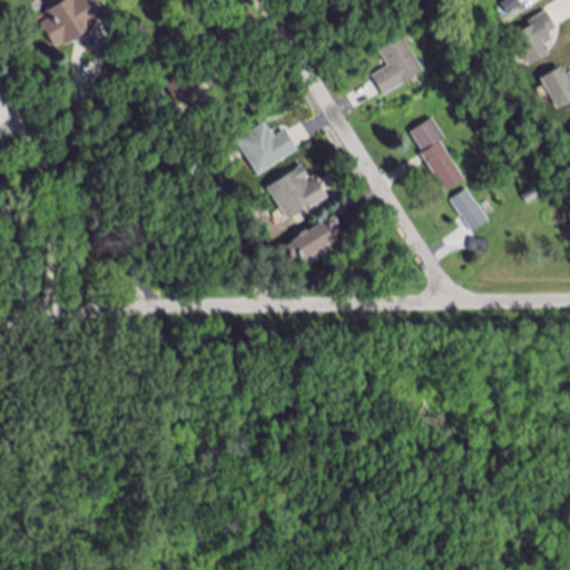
[(94,26),(95,28),(68,45),(67,42),(56,49),(39,22),(49,17),(47,13),(69,0),(98,0),(108,16),(94,26)]
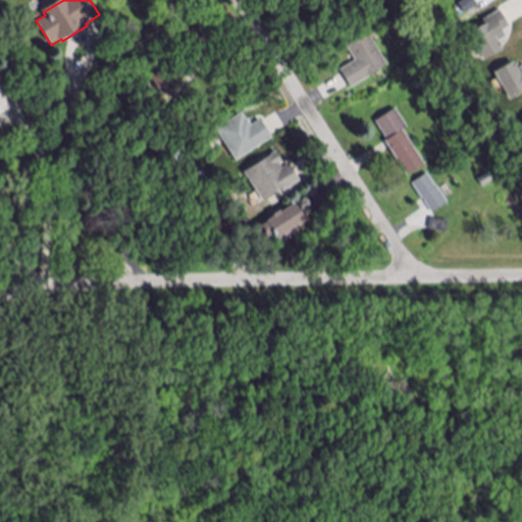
[(474,0),(478,6),(466,14),(460,5),(467,0),(474,0)]
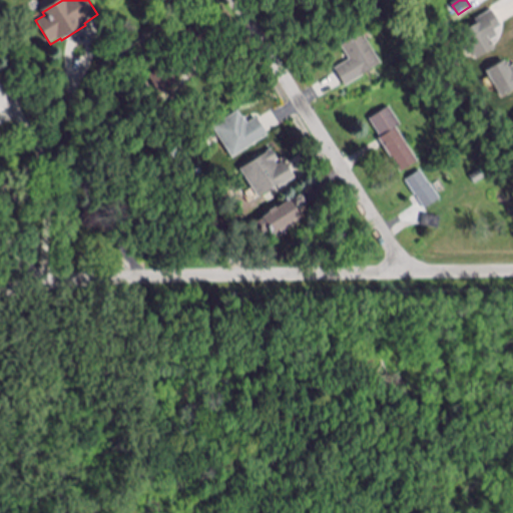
[(503,29),(496,33),(500,39),(492,43),(496,49),(477,60),(463,34),(478,24),(477,22),(494,12),(503,29)]
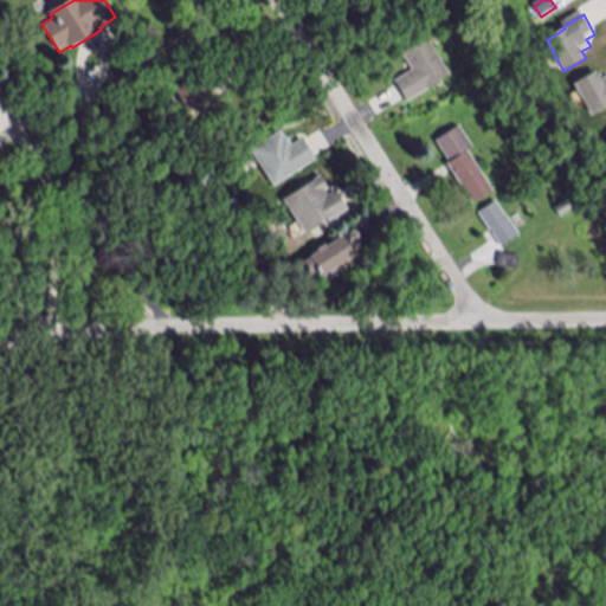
[(410,100),(397,81),(414,70),(404,53),(417,45),(430,37),(451,73),(410,100)]
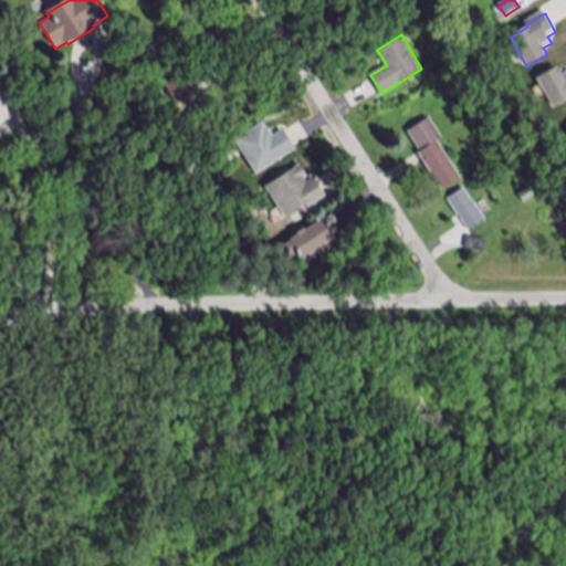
[(565,100),(554,107),(537,80),(558,67),(564,76),(565,74),(565,100)]
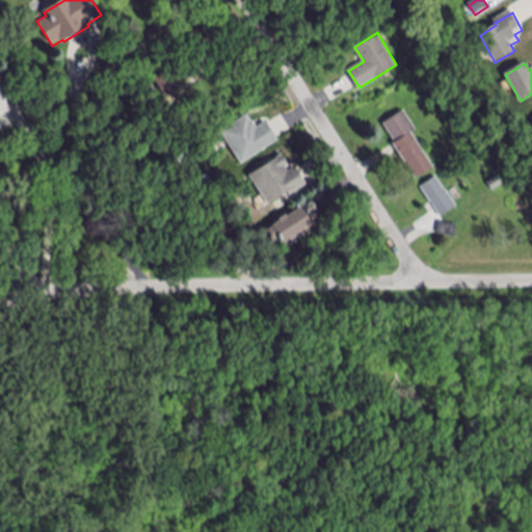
[(186,87),(166,99),(155,80),(176,68),(186,87)]
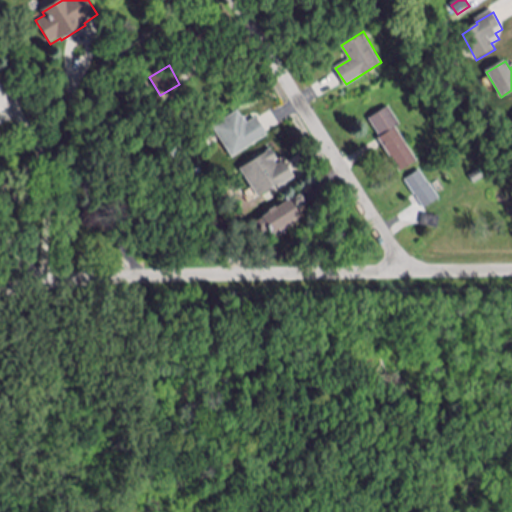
[(44,86),(35,93),(26,82),(35,74),(44,86)]
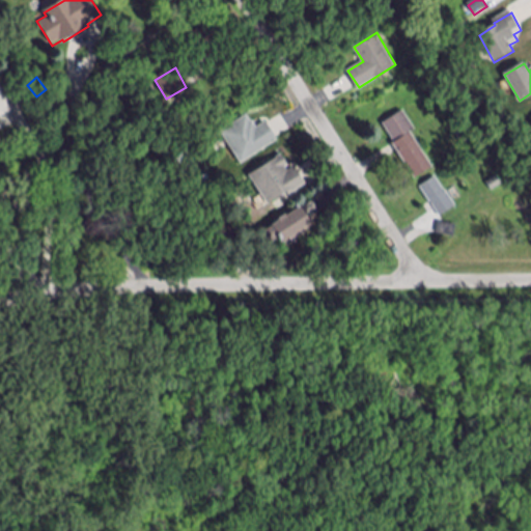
[(393,146),(395,145),(384,127),(403,113),(416,132),(411,135),(434,169),(416,180),(393,146)]
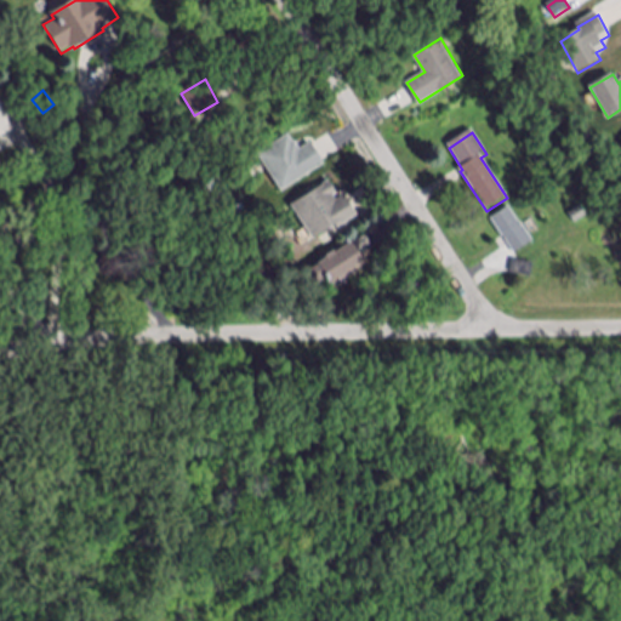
[(301,152),(313,144),(325,165),(283,192),(260,154),(290,136),(295,143),(296,143),(301,152)]
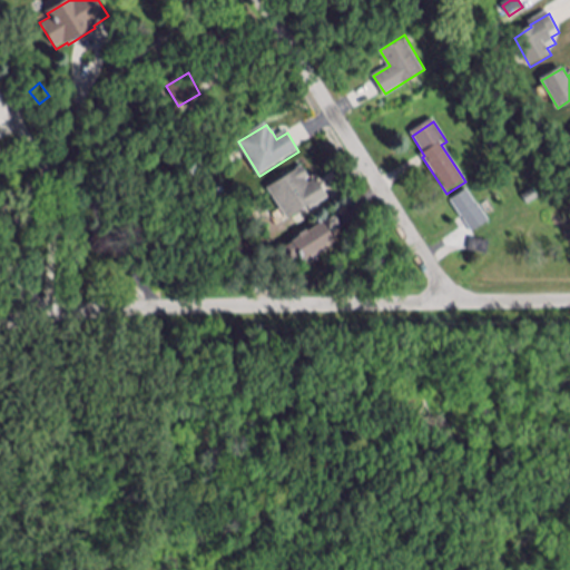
[(311,186),(318,180),(330,198),(312,210),(310,206),(288,220),(269,188),(303,167),(311,179),(307,182),(311,186)]
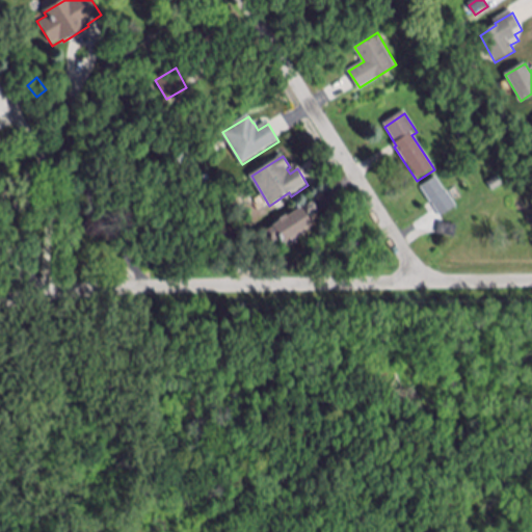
[(209,186),(201,191),(194,181),(203,176),(209,186)]
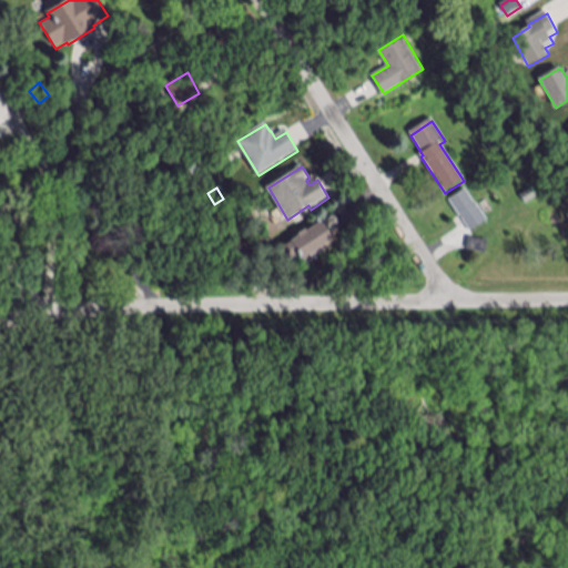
[(538,196),(527,203),(521,194),(533,188),(538,196)]
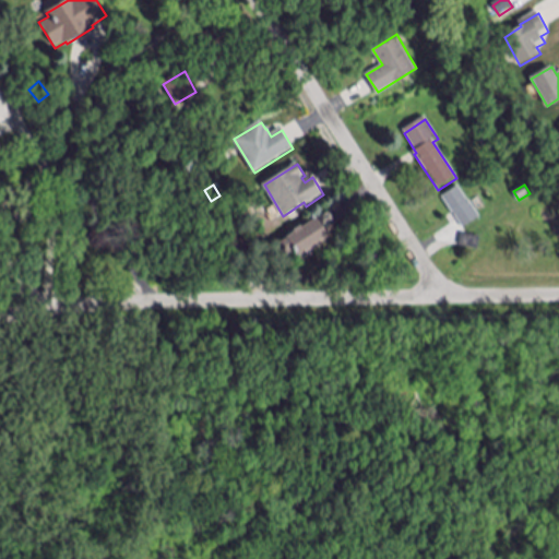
[(465,229),(443,199),(460,187),(482,218),(465,229)]
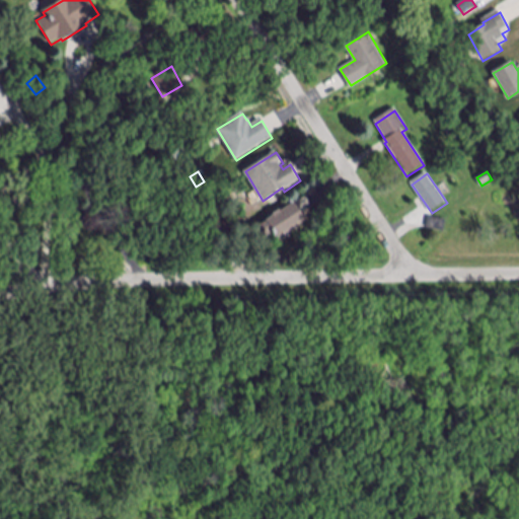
[(306,216),(277,234),(273,226),(267,230),(261,222),(267,218),(266,217),(273,213),(272,211),(279,207),(281,208),(296,199),(306,216)]
